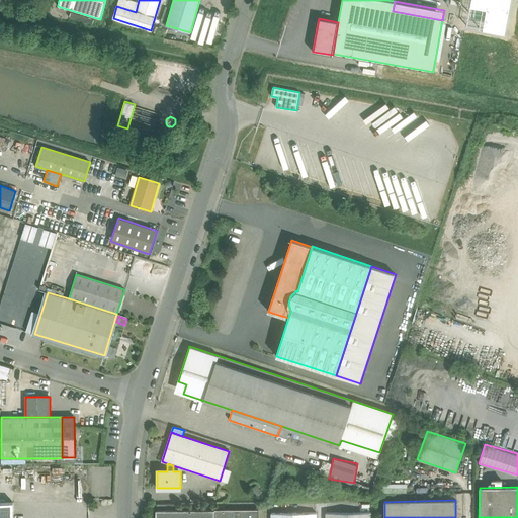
[(13,517),(13,502),(0,502),(0,517),(13,517)]
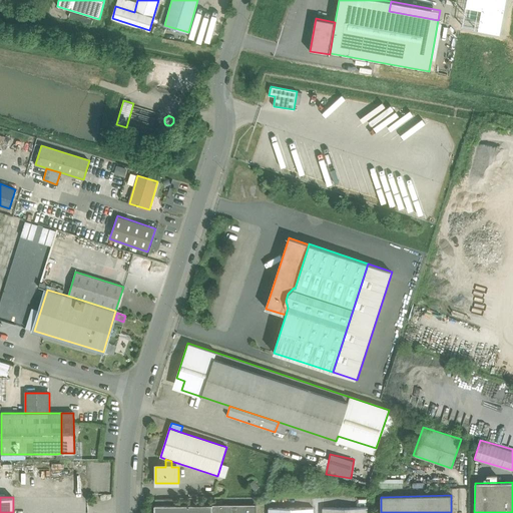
[(257,512),(257,504),(212,505),(211,512),(257,512)]
